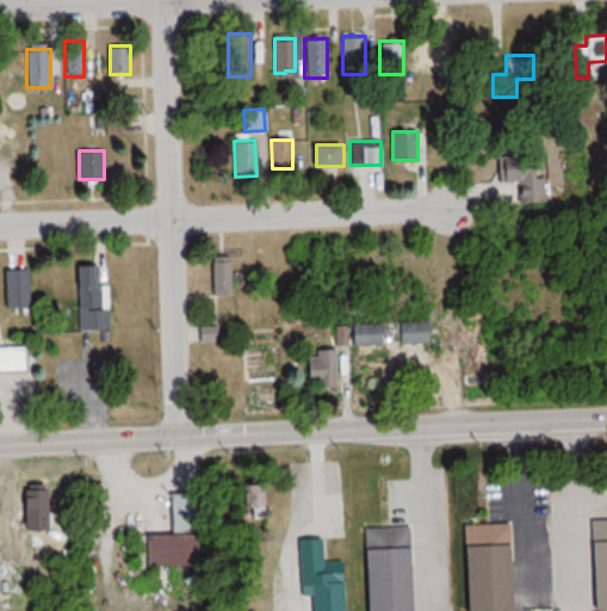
[(499,181),(519,181),(519,202),(542,202),(542,156),(499,156),(499,181)]
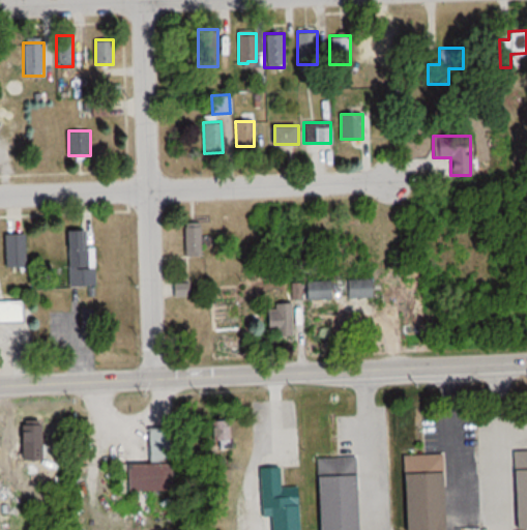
[(185,256),(201,256),(201,226),(185,226),(185,256)]
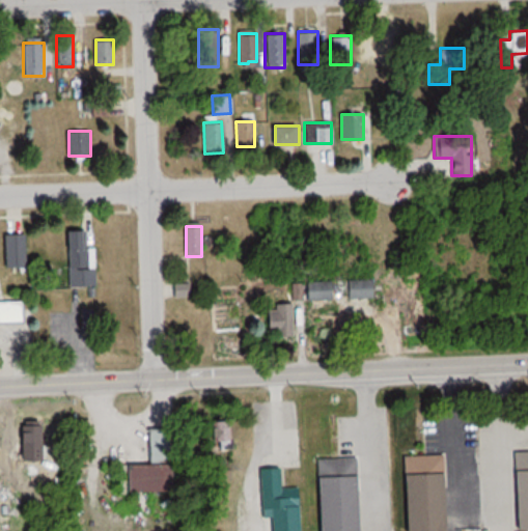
[(93,269),(88,269),(87,230),(67,231),(67,289),(94,288),(93,269)]
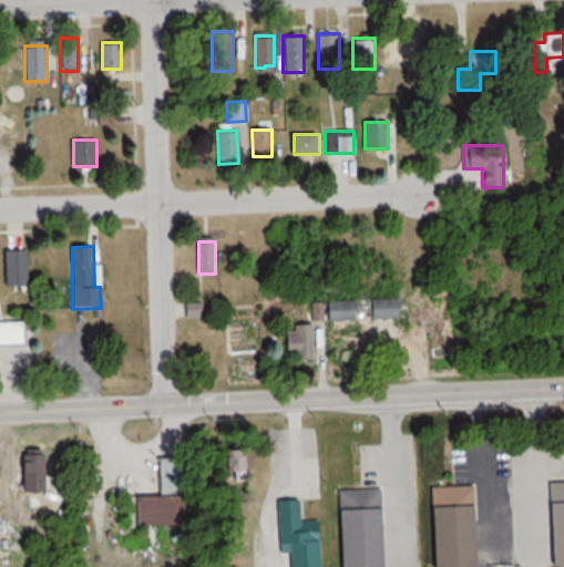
[(27,249),(4,249),(4,285),(27,285),(27,249)]
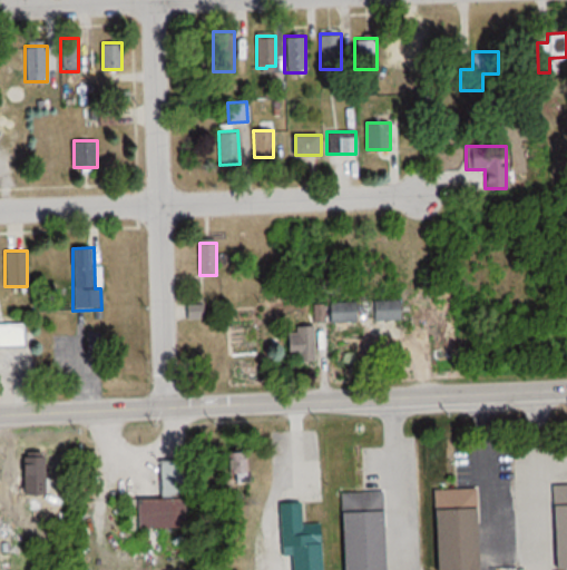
[(402,302),(375,302),(375,321),(402,321),(402,302)]
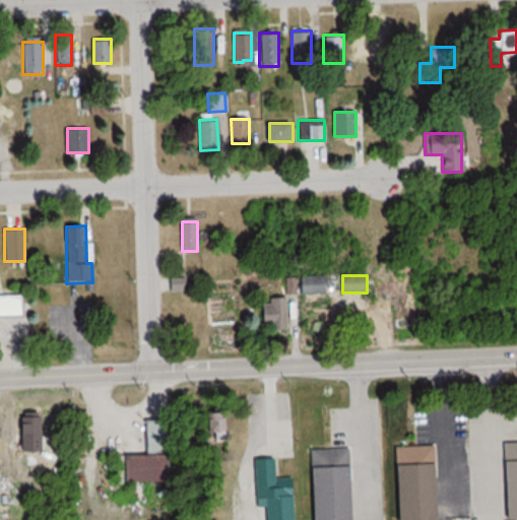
[(325,276),(301,276),(301,295),(325,295),(325,276)]
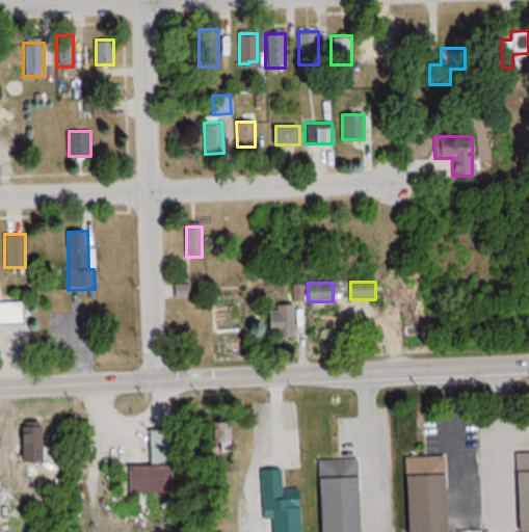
[(301,286),(293,286),(293,299),(301,299),(301,286)]
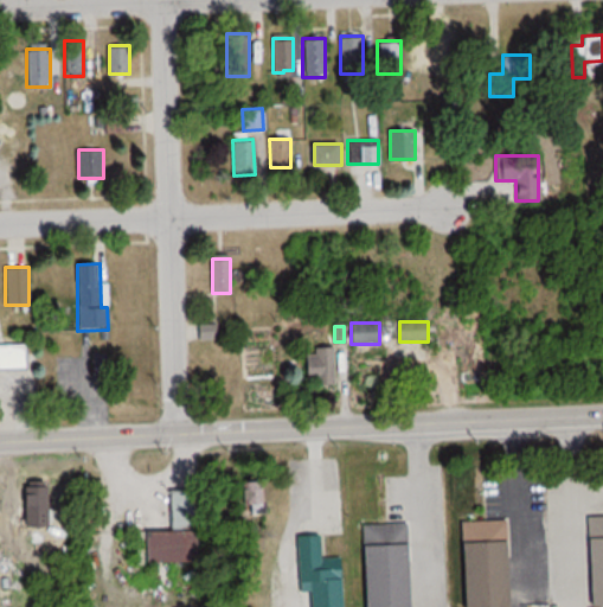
[(0,369),(26,369),(26,345),(0,345),(0,369)]
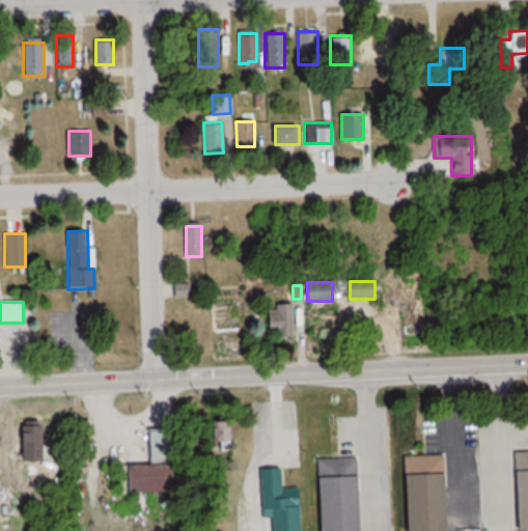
[(293,335),(293,306),(271,307),(271,335),(293,335)]
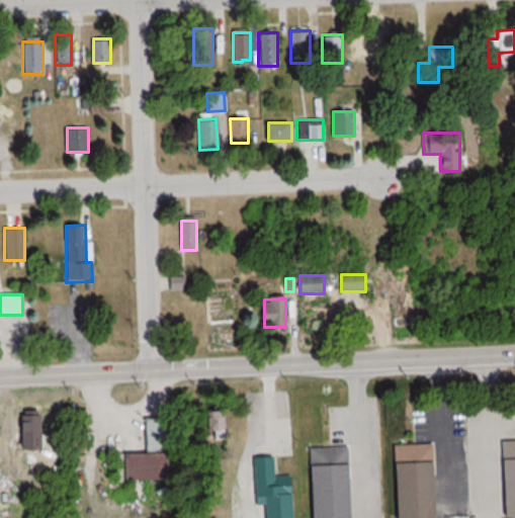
[(205,412),(205,437),(227,437),(227,412),(205,412)]
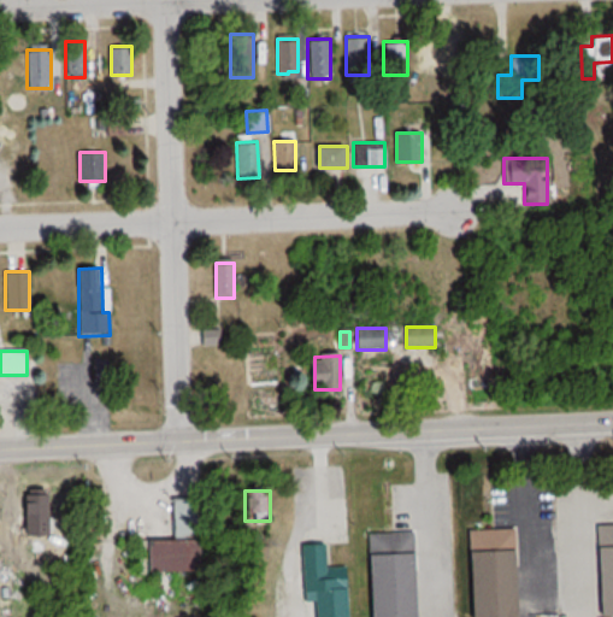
[(51,498),(27,498),(27,535),(51,535),(51,498)]
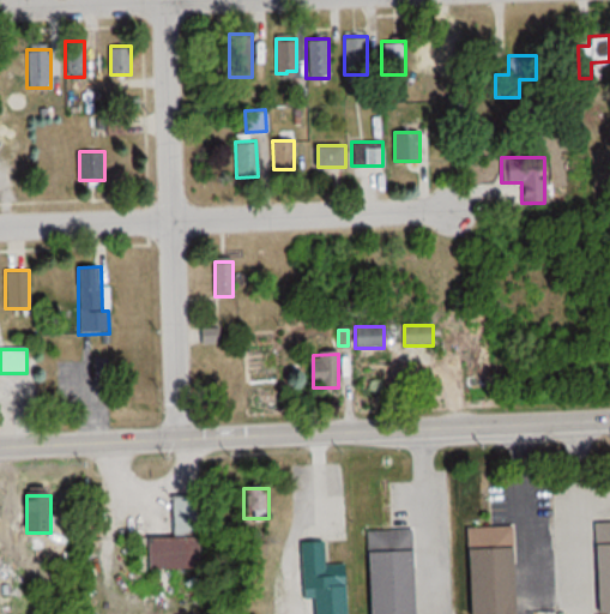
[(168,497),(169,537),(151,539),(151,570),(199,569),(198,535),(197,535),(197,495),(168,497)]
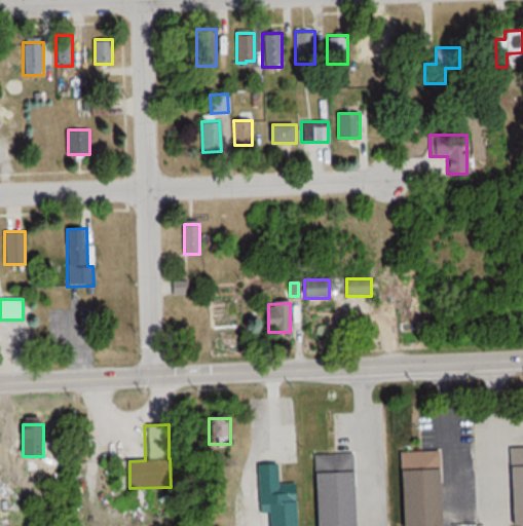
[(522,447),(503,447),(503,522),(522,522),(522,447)]
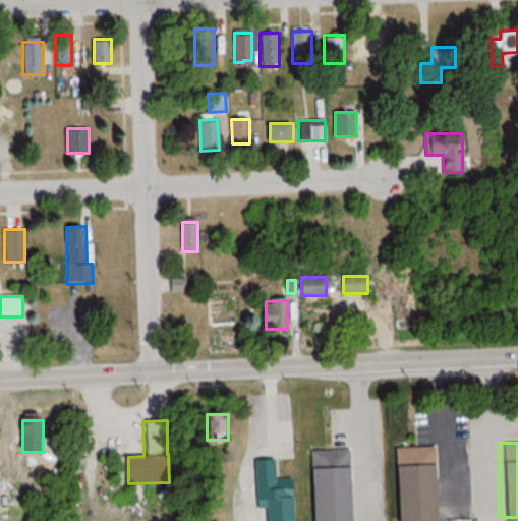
[(439,519),(437,446),(396,448),(398,520),(465,520),(466,518),(439,519)]
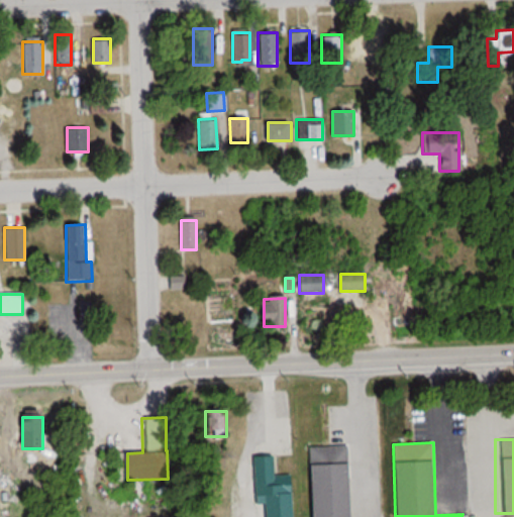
[(310,446),(312,516),(350,516),(349,445),(310,446)]
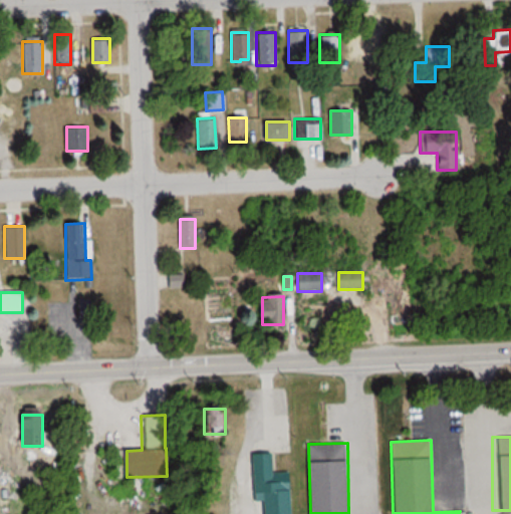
[(262,501),(262,513),(288,513),(288,481),(270,482),(269,454),(251,455),(252,501),(262,501)]
